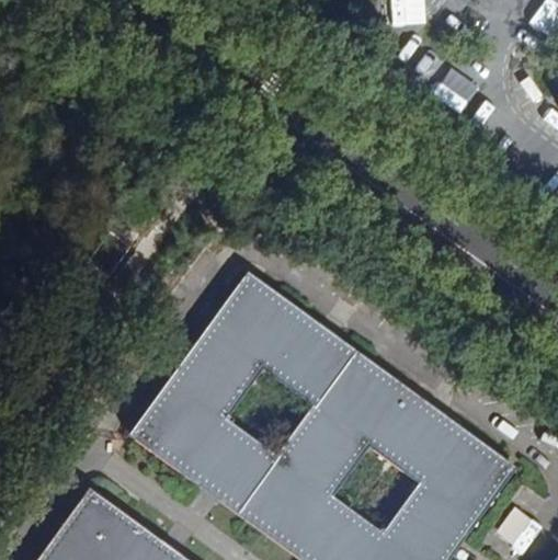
[(319,323),(254,276),(241,278),(194,343),(202,349),(190,367),(181,361),(135,424),(136,438),(202,487),(207,479),(225,491),(219,499),(303,559),(310,559),(314,556),(319,559),(448,559),(451,557),(443,551),(456,534),(464,539),(511,475),(508,460),(444,414),(439,422),(420,410),(426,401),(338,336),(332,343),(314,330),(319,323)]
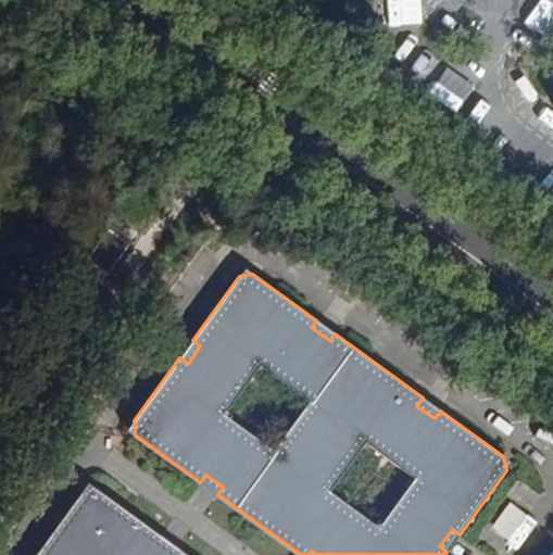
[(335,333),(316,320),(311,327),(329,340),(335,333)]
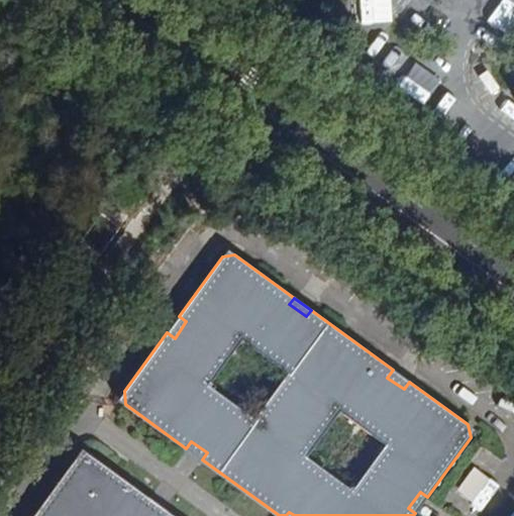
[(175,338),(186,321),(179,316),(167,332),(175,338)]
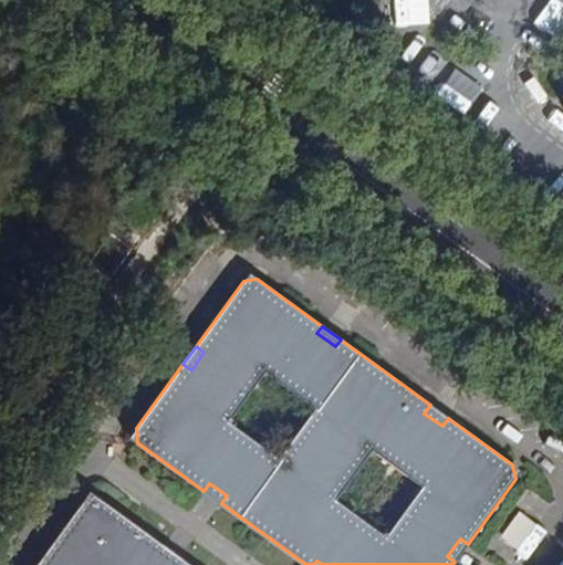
[(424,414),(442,426),(448,418),(430,405),(424,414)]
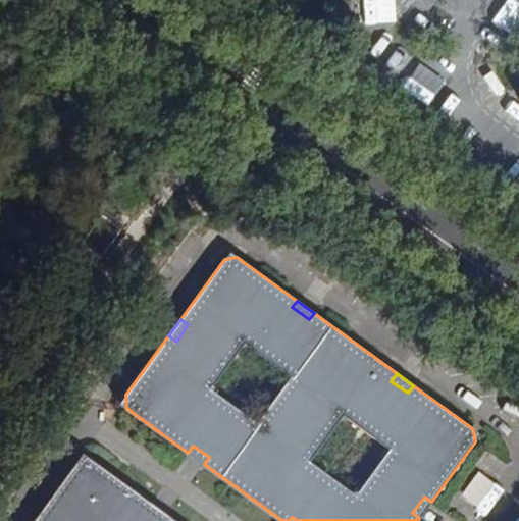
[(472,428),(475,441),(480,434),(472,428)]
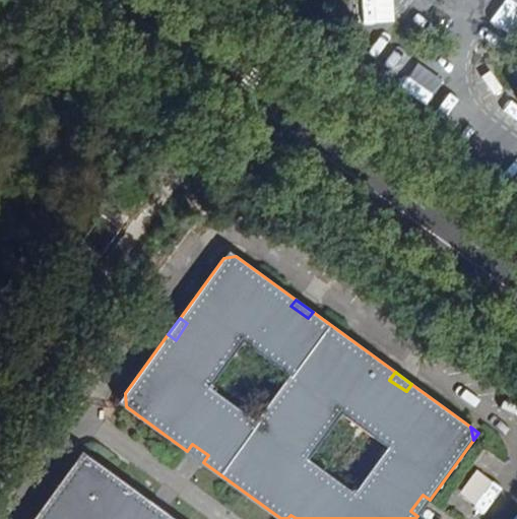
[(208,455),(192,444),(187,451),(203,462),(208,455)]
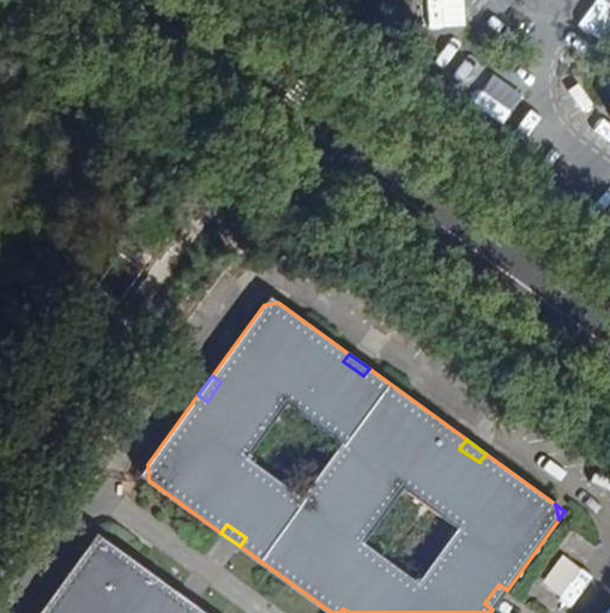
[(177,589),(107,538),(92,541),(41,612),(210,612),(198,604),(192,612),(171,599),(177,589)]
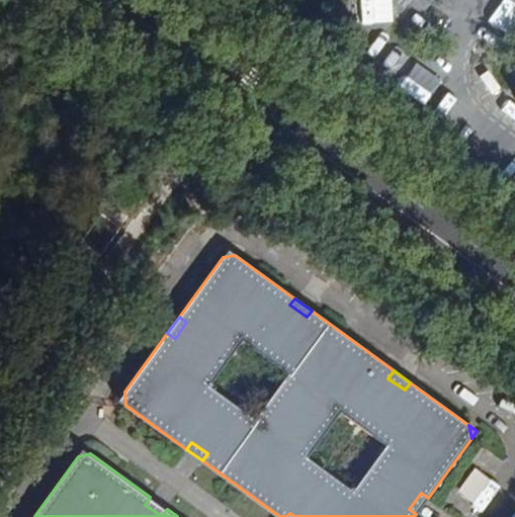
[(421,493),(409,509),(416,514),(428,498),(421,493)]
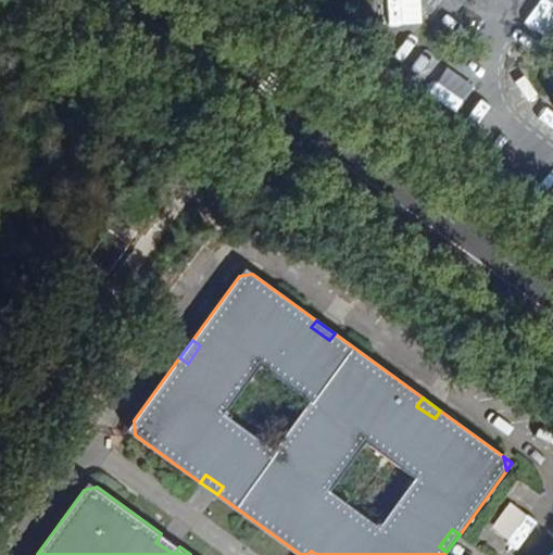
[(179,546),(161,533),(155,542),(174,554),(179,546)]
